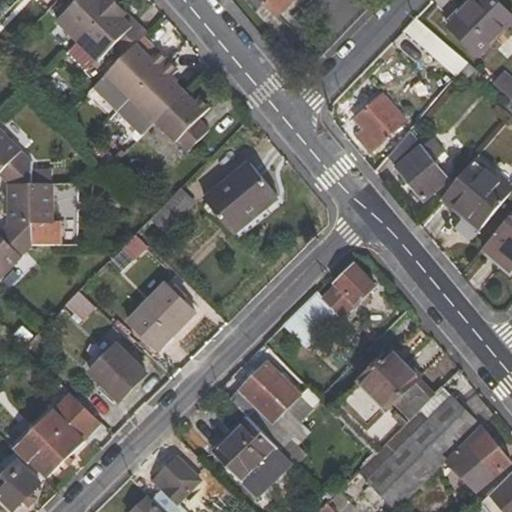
[(67,0),(75,6),(57,24),(78,44),(118,4),(113,0),(67,0)]
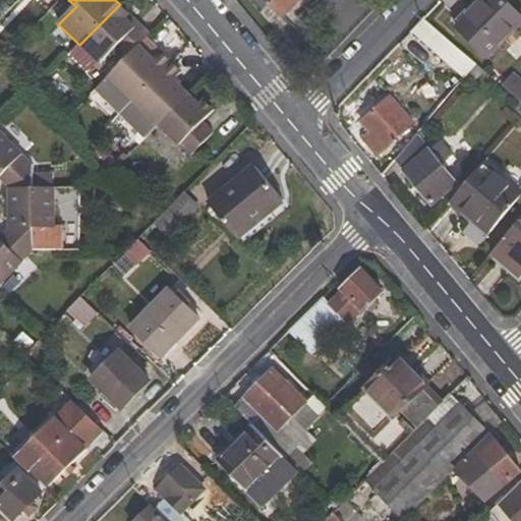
[(250,0),(259,11),(269,2),(266,0),(250,0)]
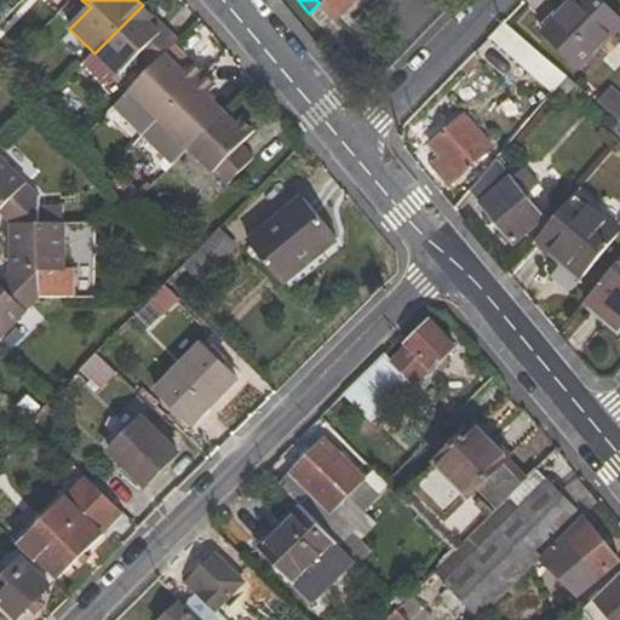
[(316,0),(320,3),(337,19),(355,0),(316,0)]
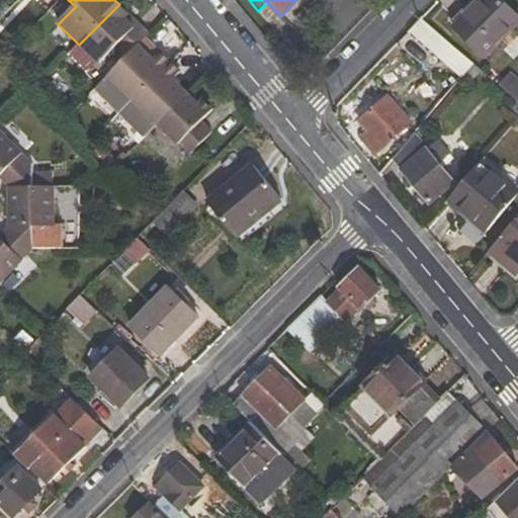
[(485,58),(517,21),(517,17),(499,0),(479,0),(453,25),(485,58)]
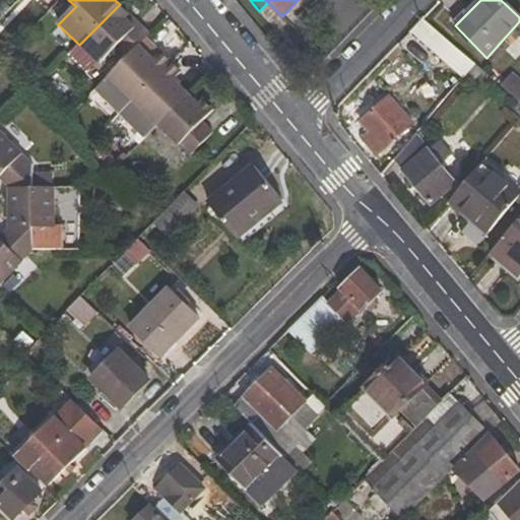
[(117,48),(127,58),(140,46),(150,34),(120,4),(79,45),(101,65),(117,48)]
